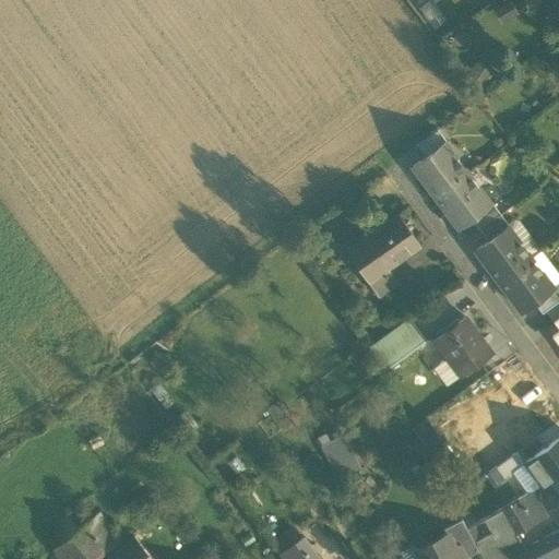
[(509,0),(508,0),(492,10),(501,24),(519,13),(509,0)]
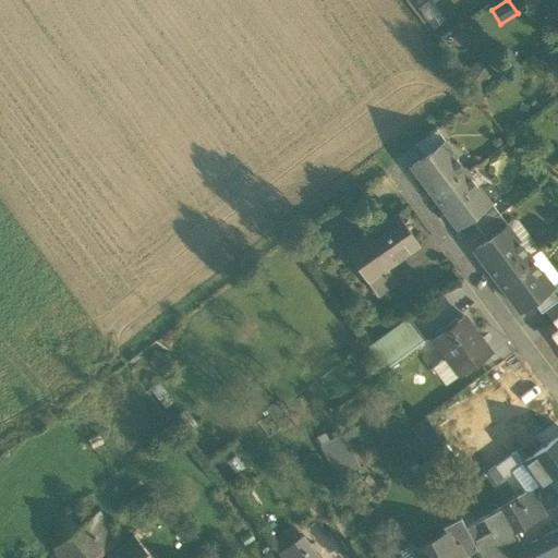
[(415,145),(424,157),(443,143),(444,144),(446,143),(436,130),(415,145)]
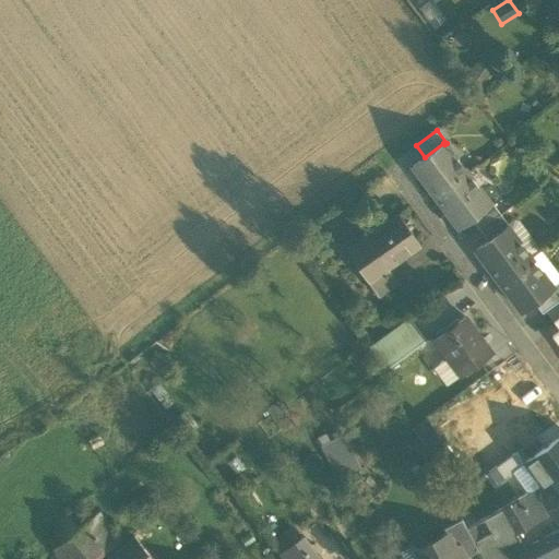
[(413,166),(435,197),(466,174),(444,144),(443,143),(425,157),(413,166)]
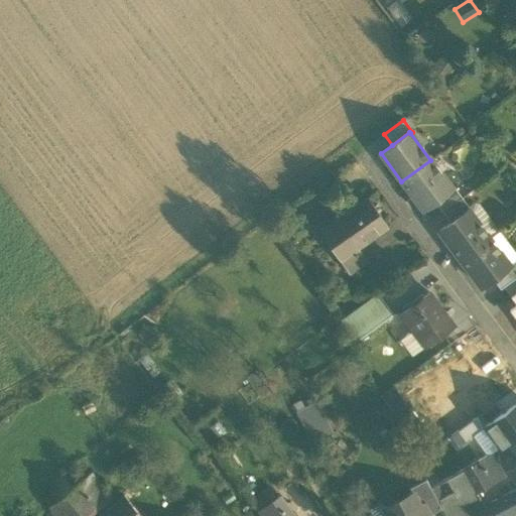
[(450,186),(430,160),(401,181),(422,210),(433,201),(452,187),(450,186)]
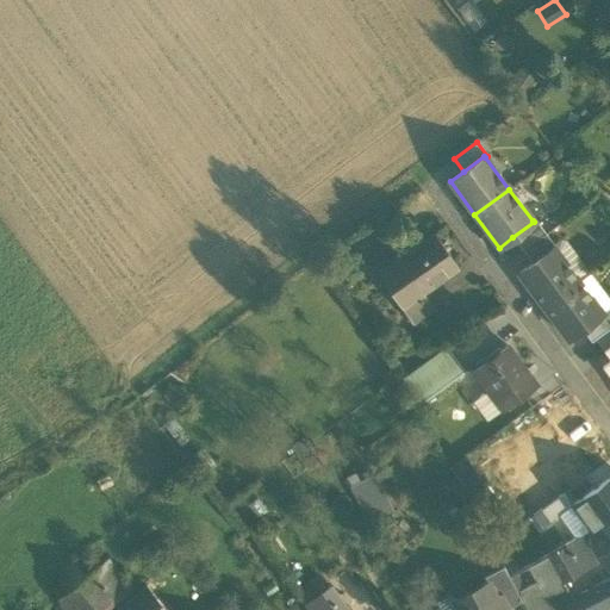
[(512,237),(522,250),(546,234),(535,219),(533,221),(534,222),(512,237)]
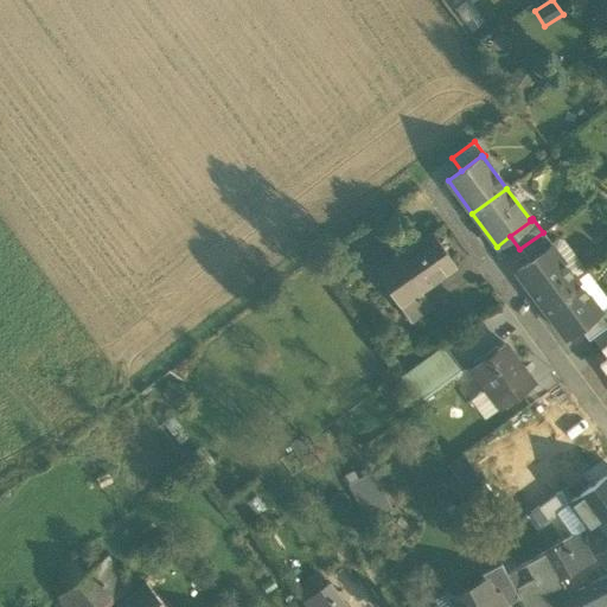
[(432,231),(395,259),(419,292),(420,291),(457,264),(432,231)]
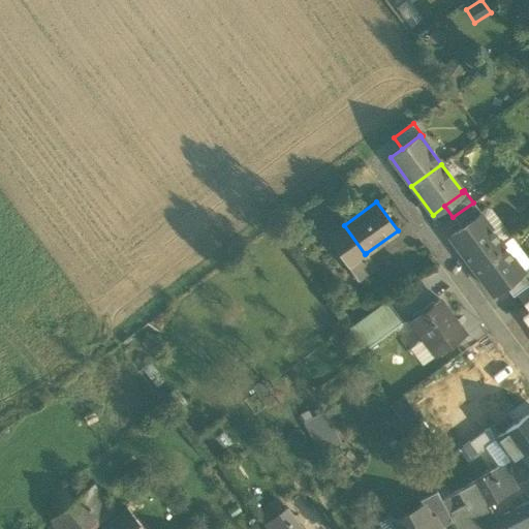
[(479,212),(473,203),(453,217),(461,228),(479,215),(480,216),(481,215),(479,212)]
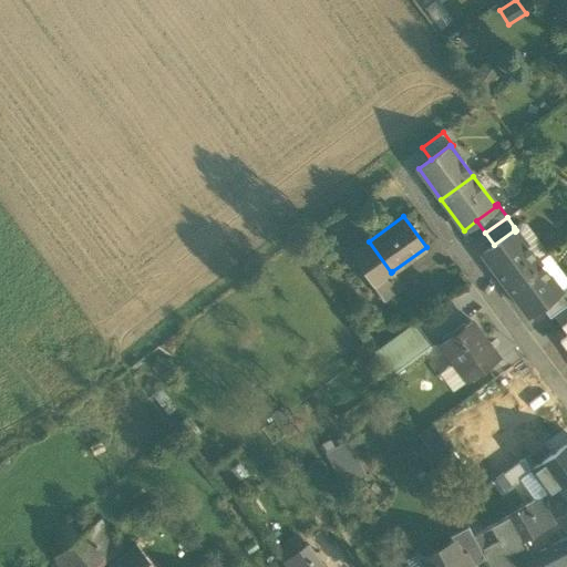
[(515,232),(537,260),(547,253),(524,220),(514,227),(516,230),(515,232)]
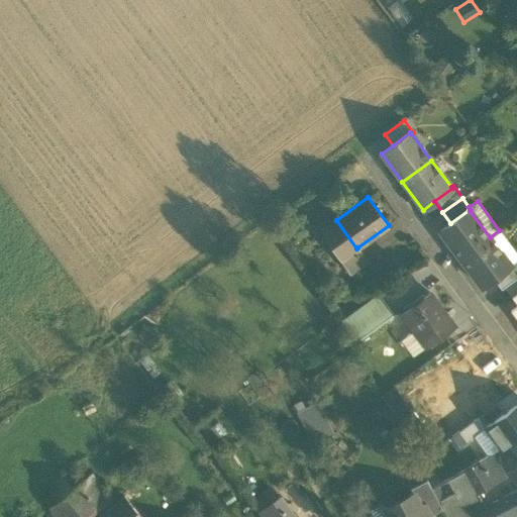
[(439,231),(460,260),(490,237),(470,211),(469,210),(450,223),(439,231)]
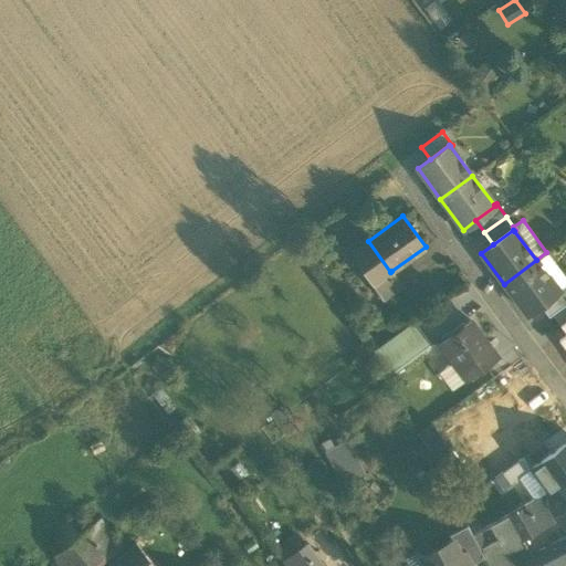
[(404,287),(391,271),(390,272),(368,241),(349,253),(384,301),(404,287)]
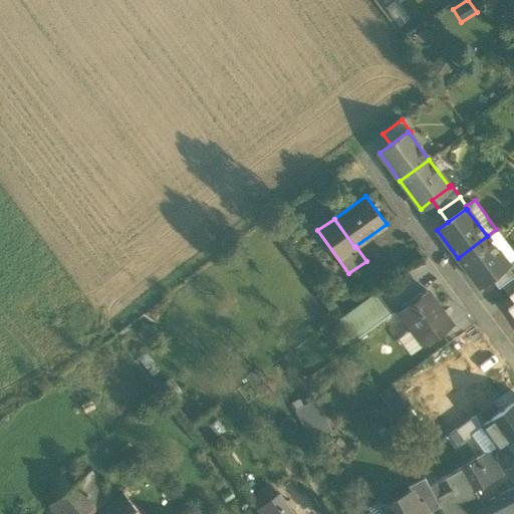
[(513,257),(513,252),(496,229),(487,236),(507,263),(513,257)]
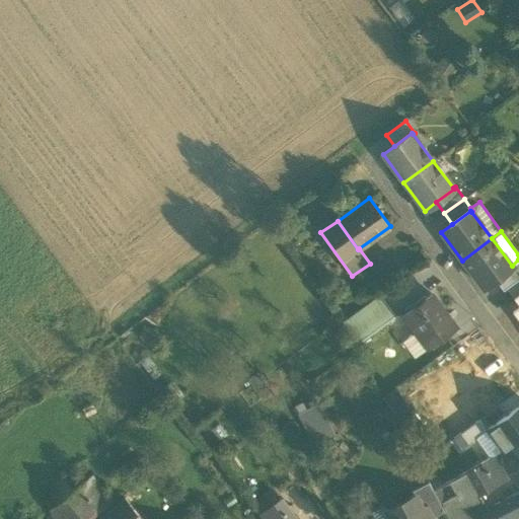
[(512,266),(492,238),(462,261),(484,289),(495,280),(512,267),(512,266)]
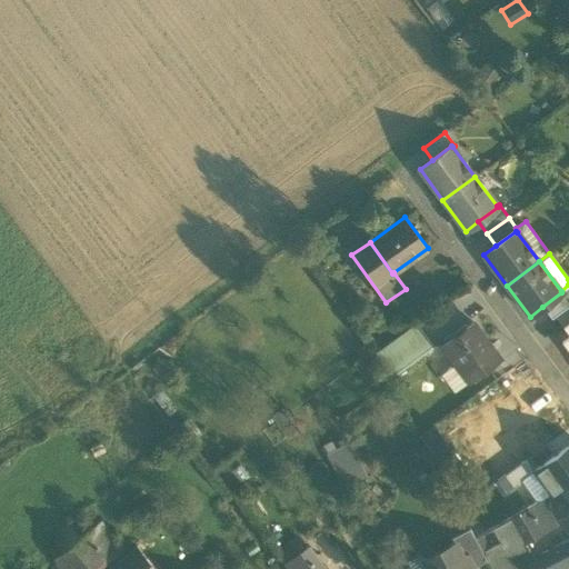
[(542,307),(551,319),(555,317),(568,305),(568,285),(561,291),(561,292),(542,307)]
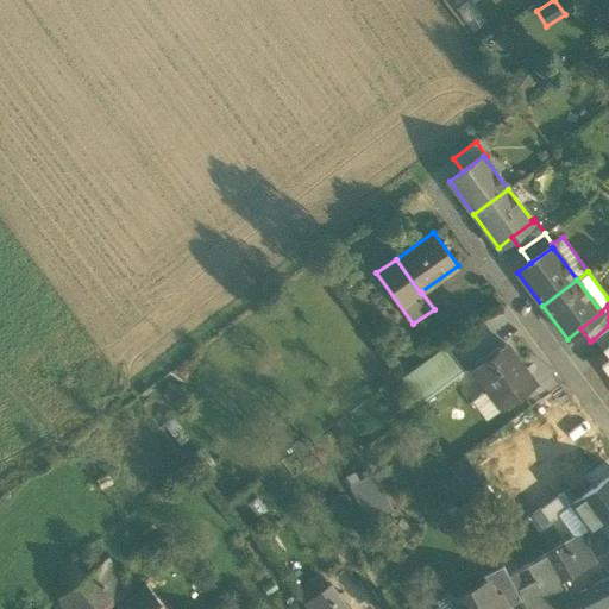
[(608,326),(594,339),(602,350),(608,344),(608,326)]
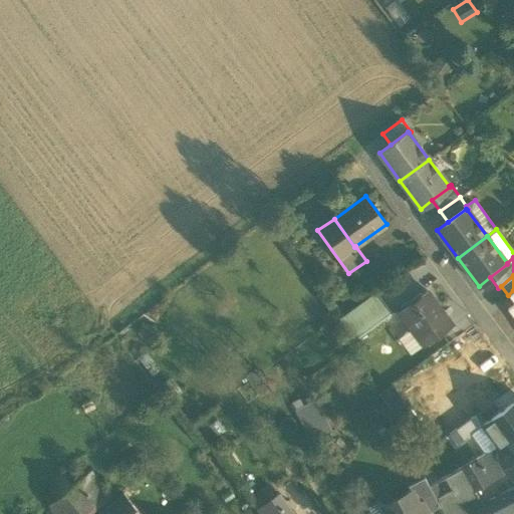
[(411,329),(423,344),(452,324),(428,291),(399,312),(411,329)]
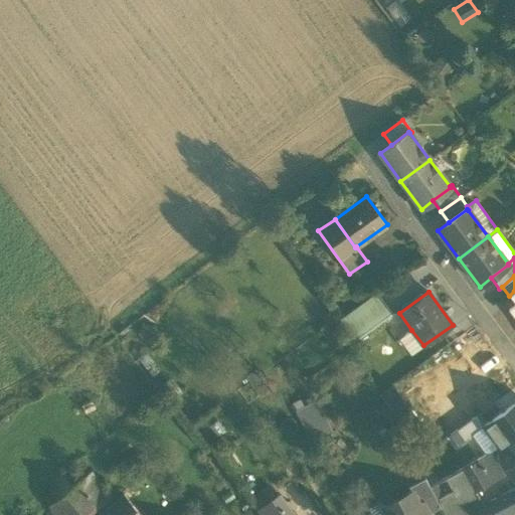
[(340,319),(353,342),(364,334),(391,313),(377,294),(340,319)]
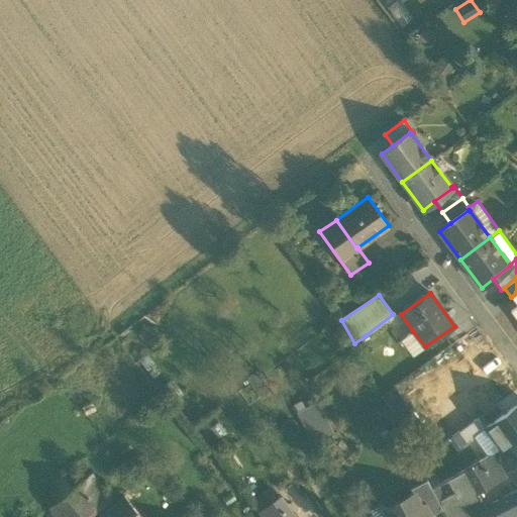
[(412,356),(425,346),(413,331),(400,340),(412,356)]
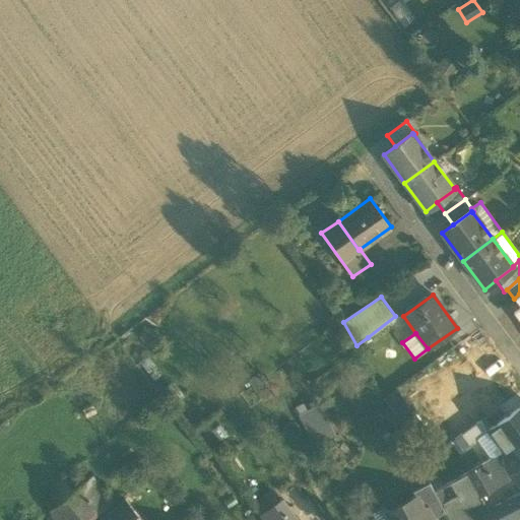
[(458,358),(473,379),(501,361),(482,333),(455,352),(458,358)]
